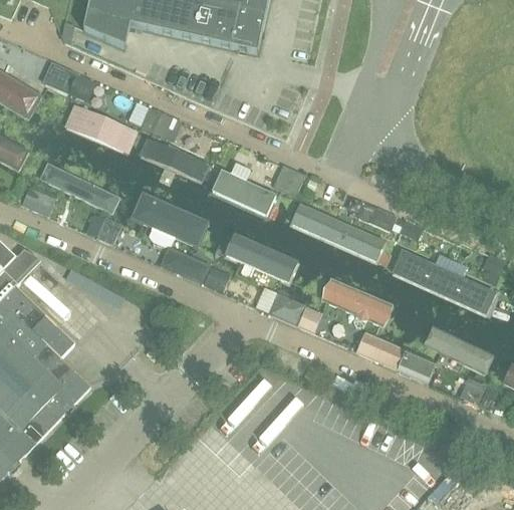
[(89,0),(83,29),(125,47),(131,24),(258,51),(269,0),(89,0)]
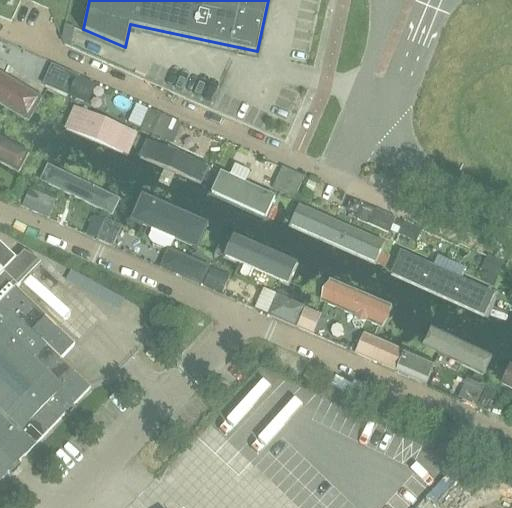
[(51,65),(45,82),(88,101),(97,81),(76,72),(75,75),(51,65)]
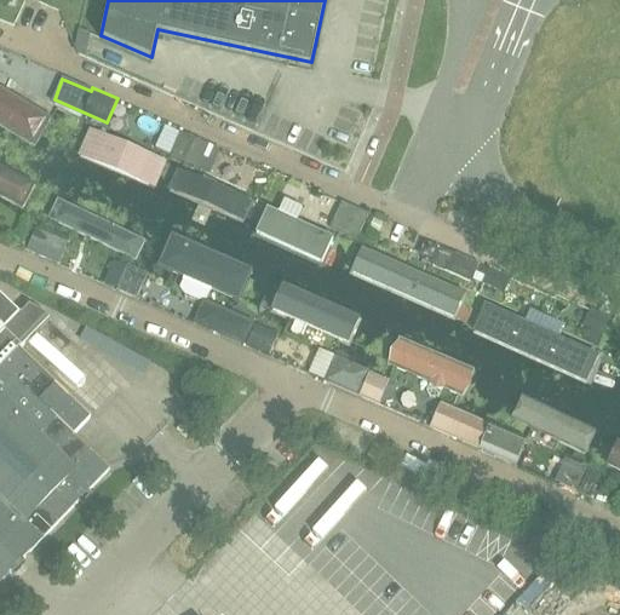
[(0,122),(35,142),(51,111),(0,84),(0,122)]
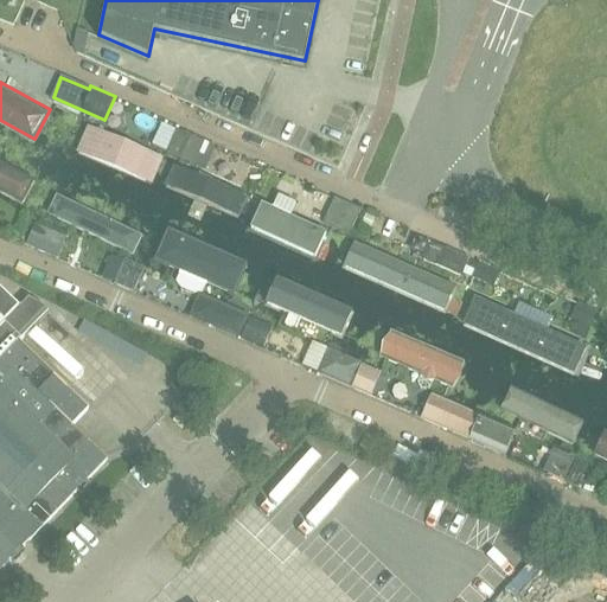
[(148,184),(161,157),(87,123),(75,151),(148,184)]
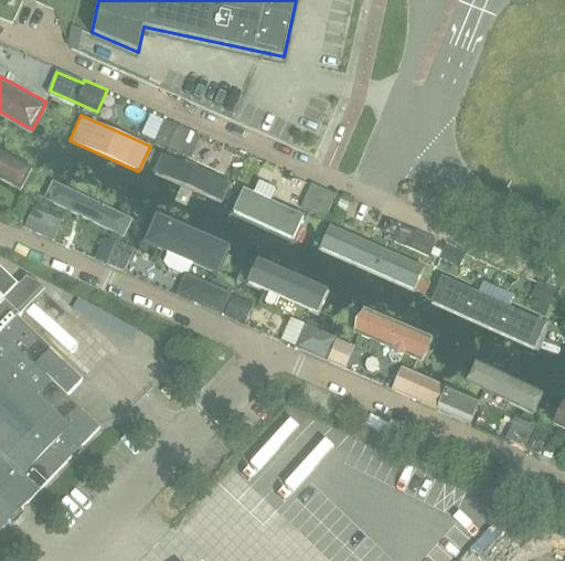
[(155,139),(181,150),(182,147),(190,150),(198,133),(190,129),(191,128),(164,117),(155,139)]
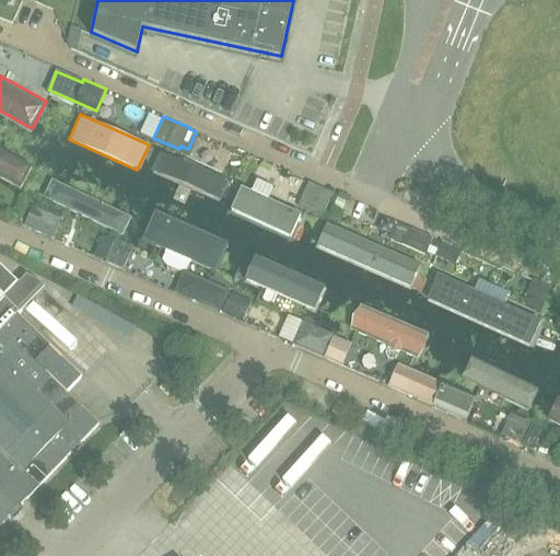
[(0,170),(20,181),(28,163),(0,147),(0,170)]
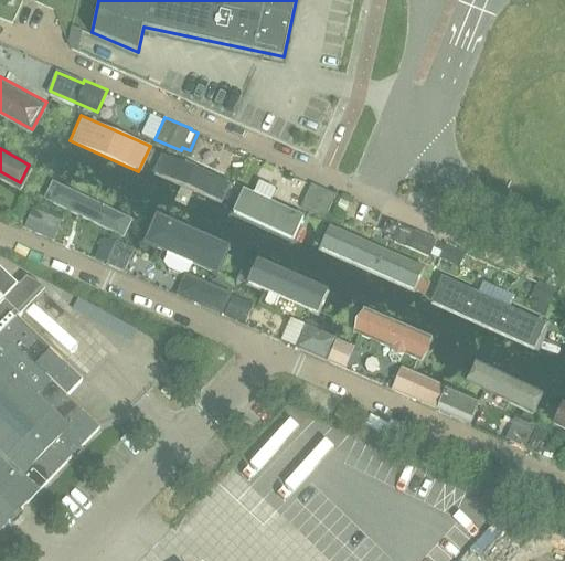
[(217,202),(228,180),(161,150),(151,173),(217,202)]
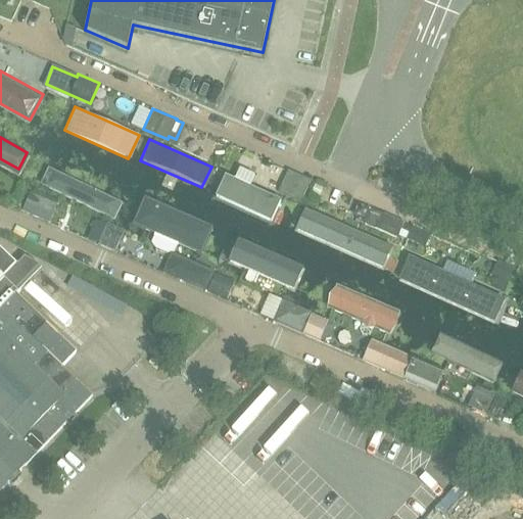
[(116,195),(96,187),(50,166),(42,185),(108,215),(116,195)]
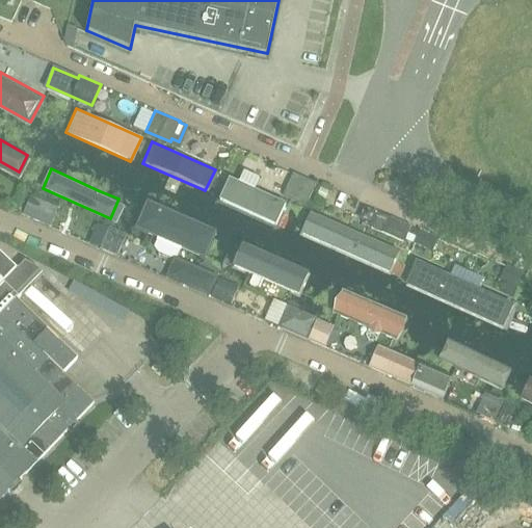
[(294,172),(286,189),(289,190),(288,192),(308,201),(316,182),(294,172)]
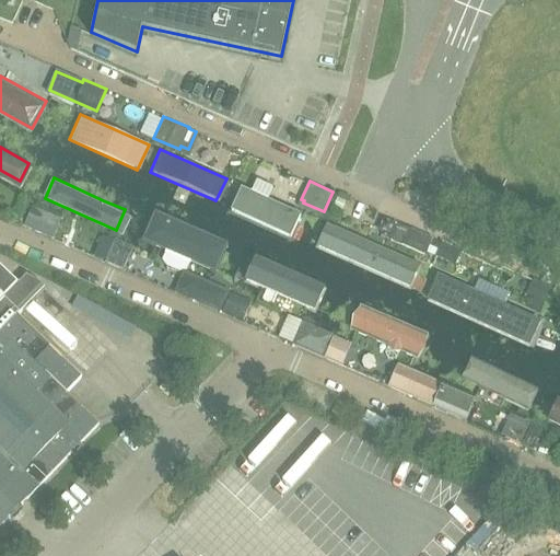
[(294,238),(304,216),(237,186),(228,209),(294,238)]
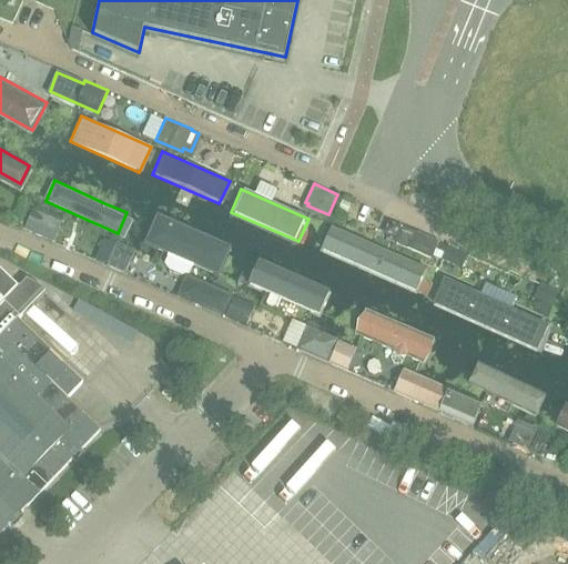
[(155,219),(145,241),(214,271),(223,248),(155,219)]
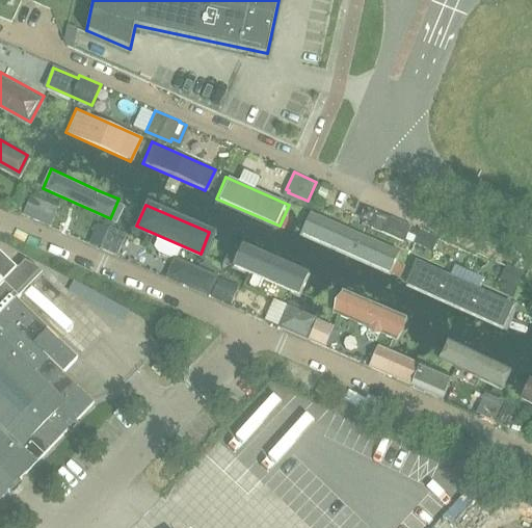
[(386,272),(396,248),(313,213),(302,237),(386,272)]
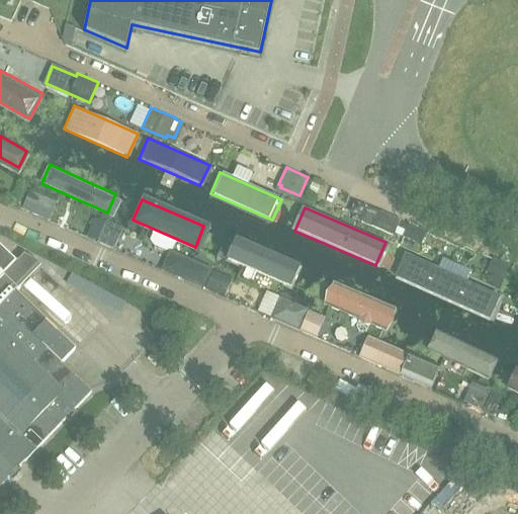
[(376,219),(396,228),(401,218),(380,208),(376,219)]
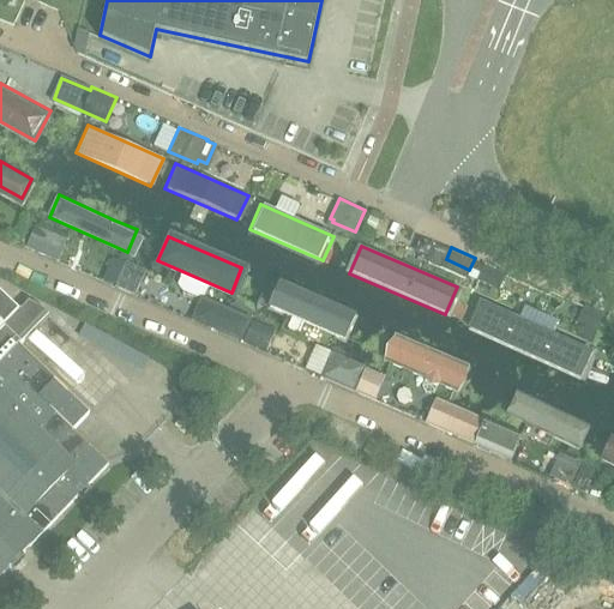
[(115,284),(134,293),(145,267),(126,259),(115,284)]
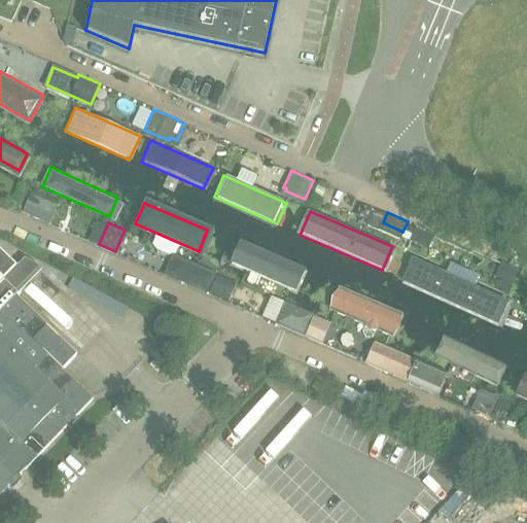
[(414,228),(410,236),(422,242),(426,233),(414,228)]
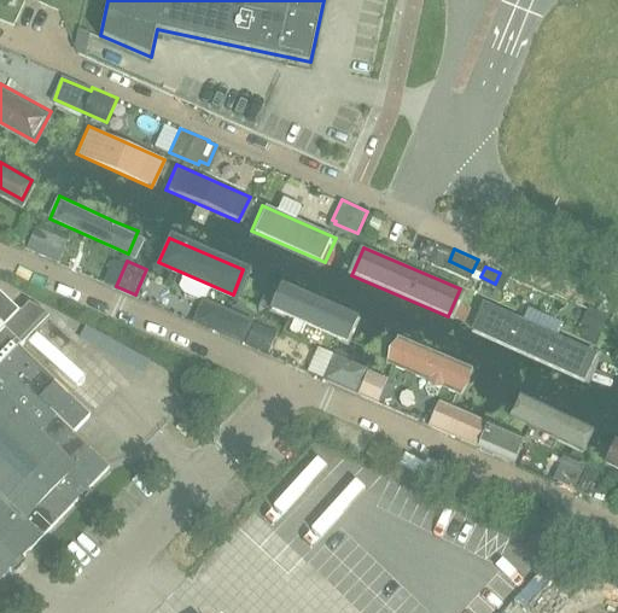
[(281,284),(270,307),(347,338),(356,315),(281,284)]
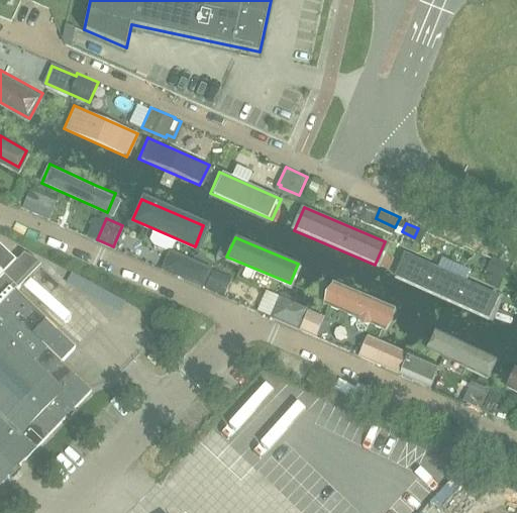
[(36,446),(91,388),(61,360),(75,344),(16,288),(20,284),(40,263),(35,258),(23,252),(17,260),(0,242),(0,484),(6,478),(23,460),(36,446)]
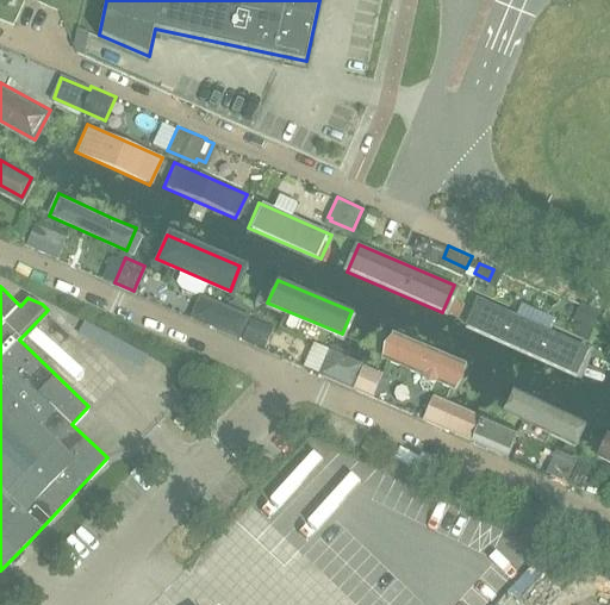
[(190,315),(240,337),(250,313),(200,291),(190,315)]
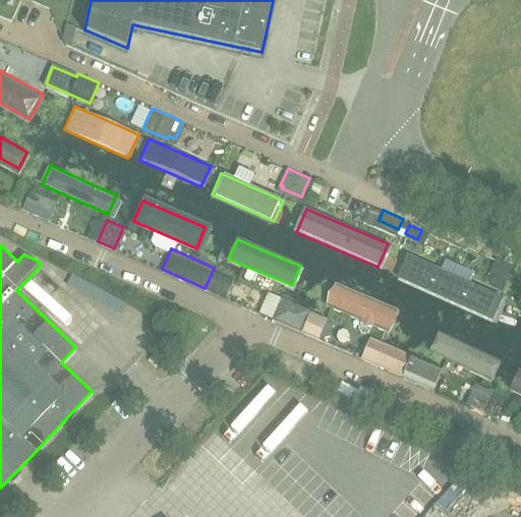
[(416,263),(408,284),(487,317),(497,296),(416,263)]
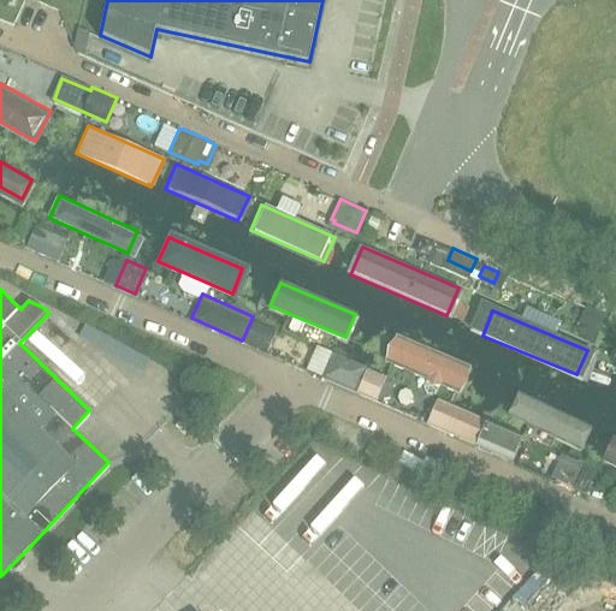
[(244,339),(268,350),(277,328),(254,318),(244,339)]
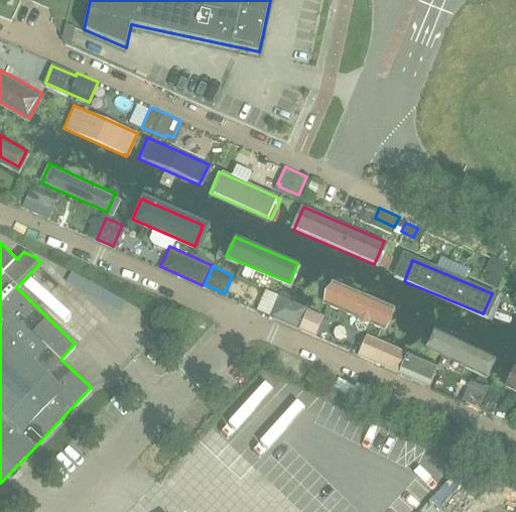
[(327,290),(323,299),(384,327),(393,307),(332,281),(327,290)]
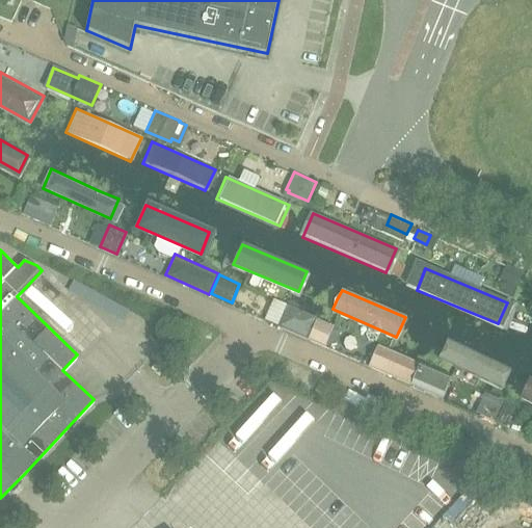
[(277,324),(303,336),(313,314),(287,302),(277,324)]
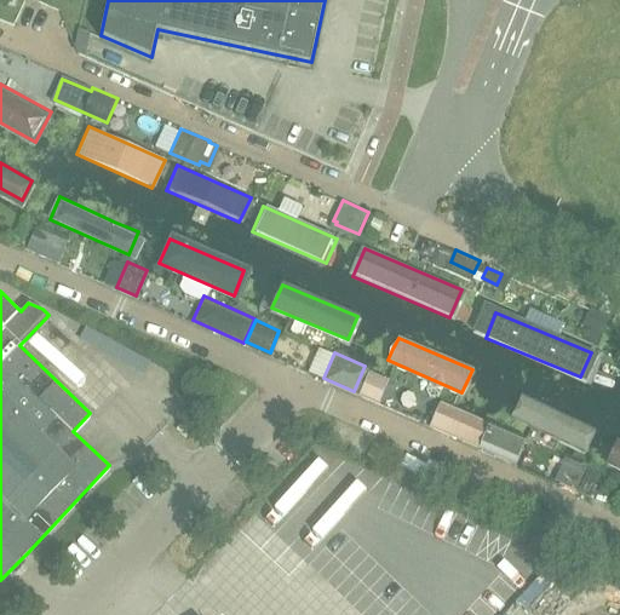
[(354,391),(378,402),(389,378),(369,369),(369,367),(365,366),(354,391)]
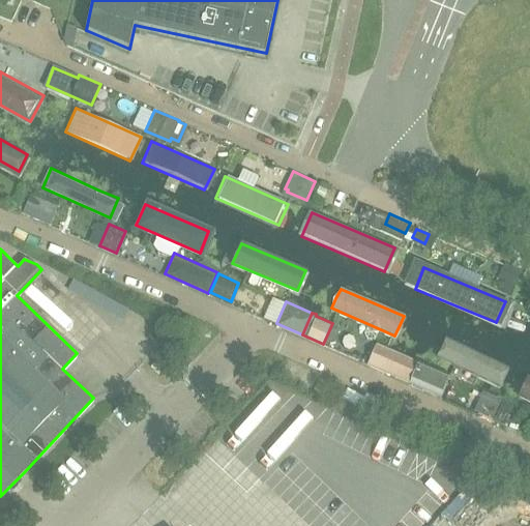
[(448,337),(437,360),(495,386),(505,362),(448,337)]
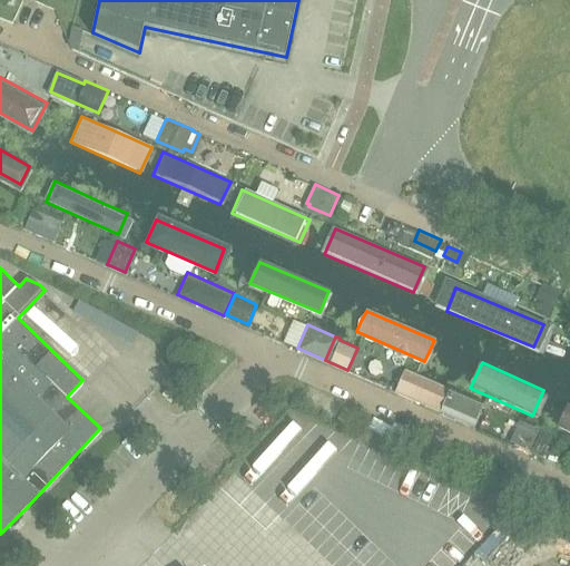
[(394,391),(434,408),(444,384),(404,368),(394,391)]
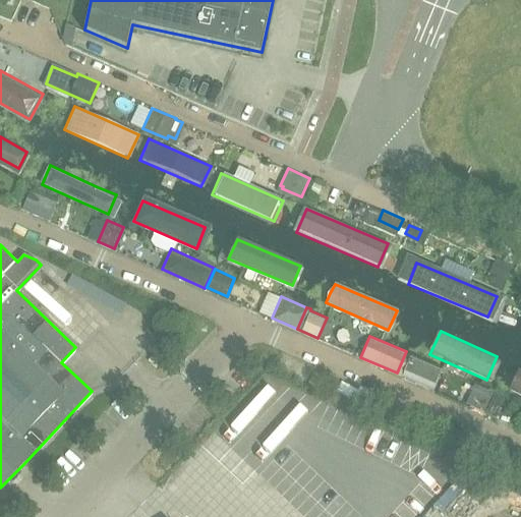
[(397,372),(433,388),(443,367),(406,351),(397,372)]
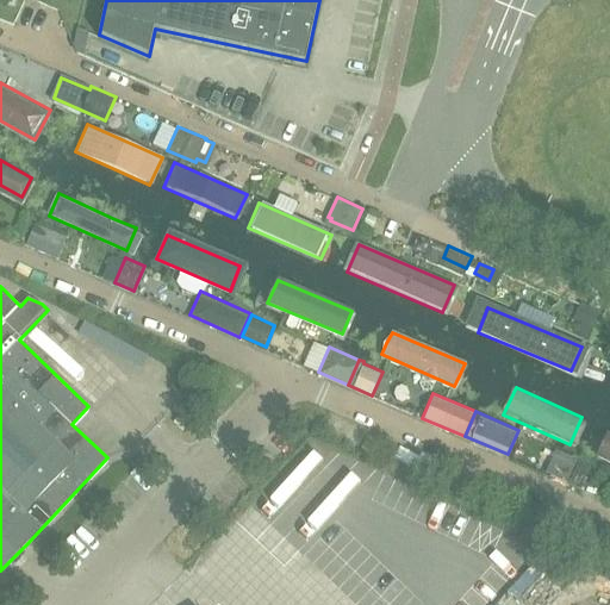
[(609,432),(599,456),(609,461),(609,432)]
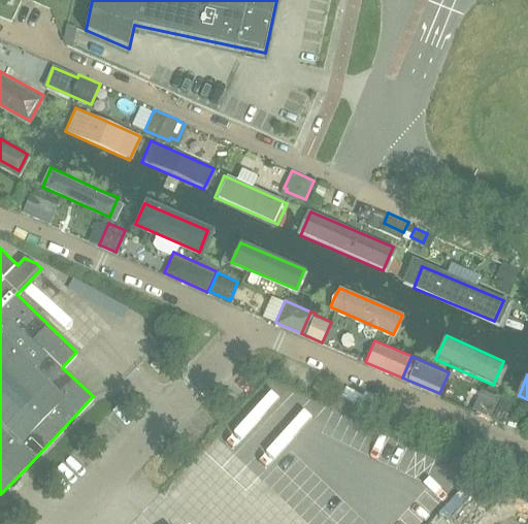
[(472,407),(491,415),(499,395),(481,387),(472,407)]
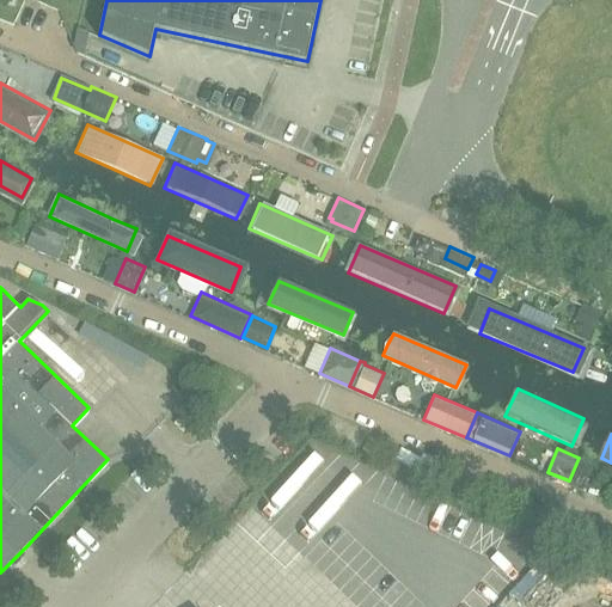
[(581,460),(570,483),(582,488),(593,465),(581,460)]
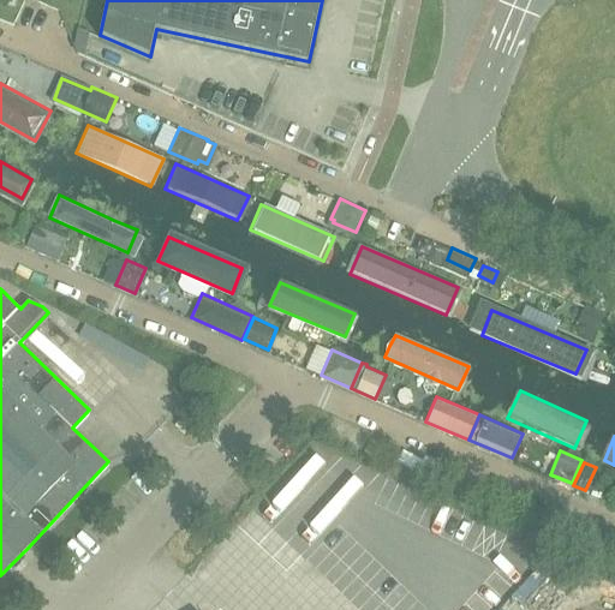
[(551,552),(512,593),(520,603),(561,561),(551,552)]
